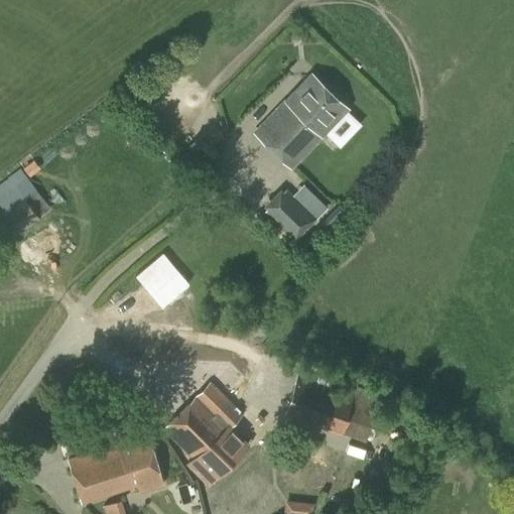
[(292,168),(349,110),(313,76),(257,135),(292,168)]
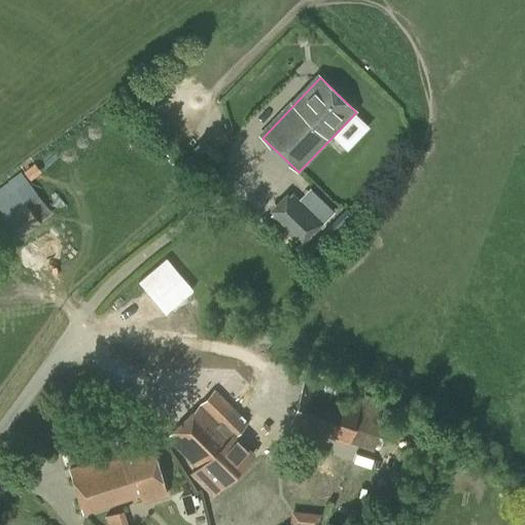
[(41,224),(54,214),(27,180),(0,199),(0,210),(7,220),(8,219),(23,239),(41,224)]
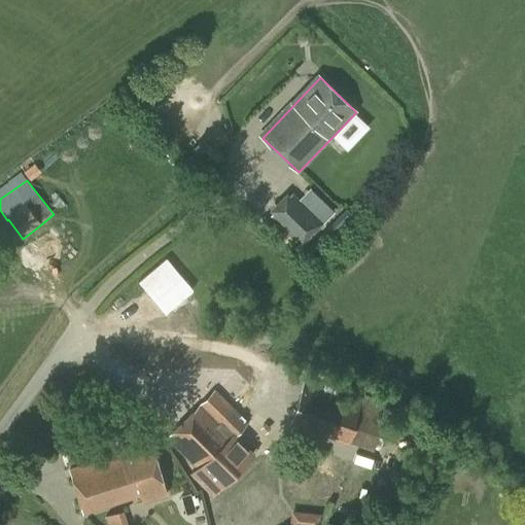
[(303,246),(323,225),(293,197),(274,217),(303,246)]
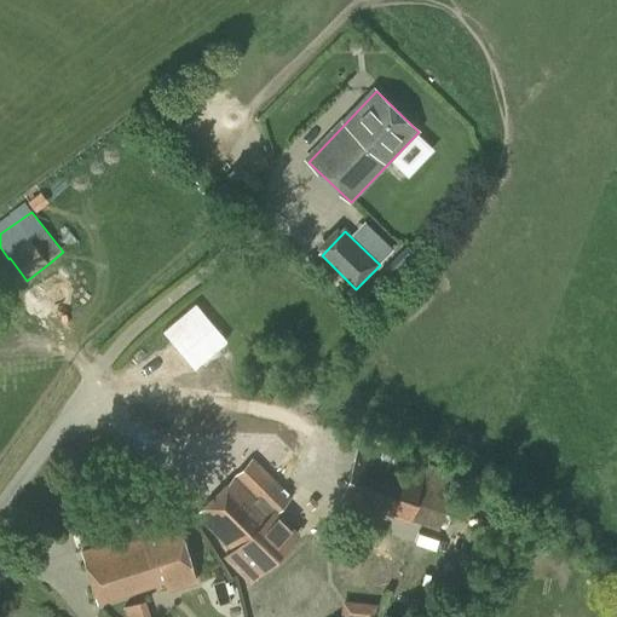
[(229,342),(197,305),(165,333),(178,350),(196,370),(229,342)]
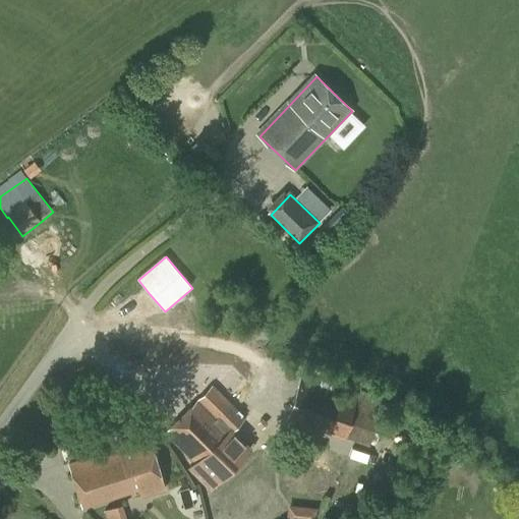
[(361,391),(358,398),(302,379),(288,419),(344,440),(345,438),(369,447),(387,400),(361,391)]
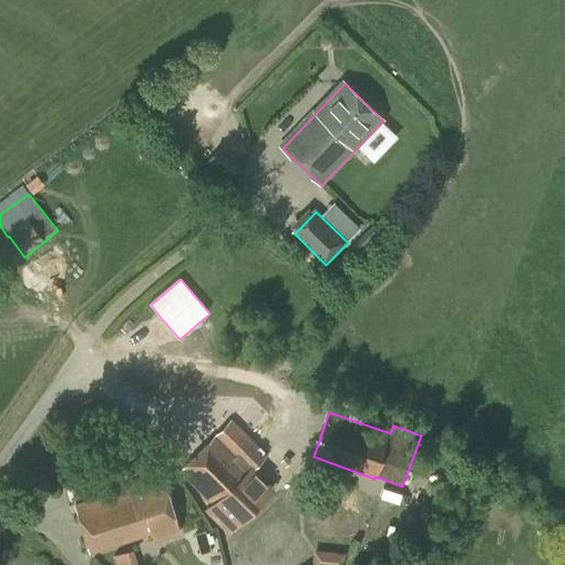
[(230,532),(273,491),(254,472),(268,456),(234,421),(182,472),(213,504),(208,509),(230,532)]
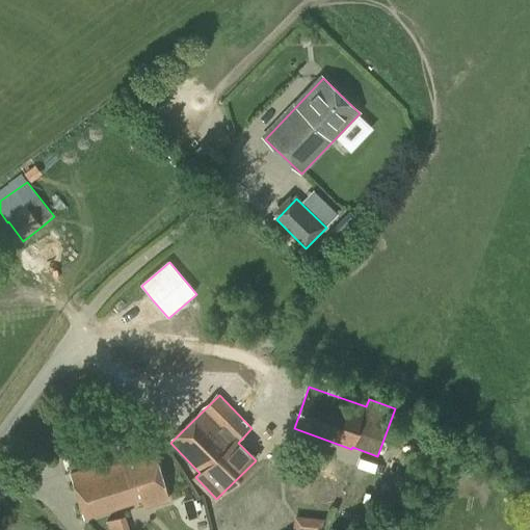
[(146,508),(169,501),(153,447),(121,456),(122,459),(72,475),(86,521),(143,503),(146,508)]
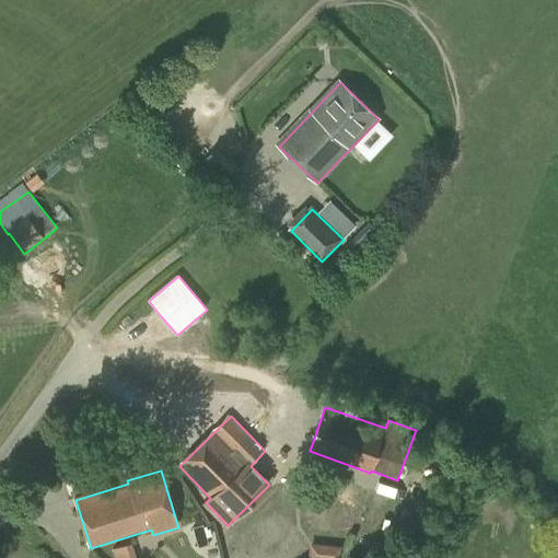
[(136,557),(131,544),(114,549),(116,557),(136,557)]
